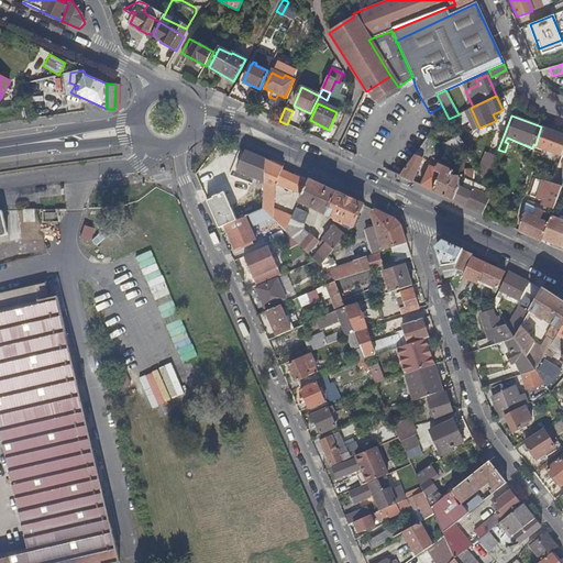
[(534,145),(533,153),(540,155),(542,147),(561,154),(562,148),(562,136),(543,130),(538,145),(536,145),(534,145)]
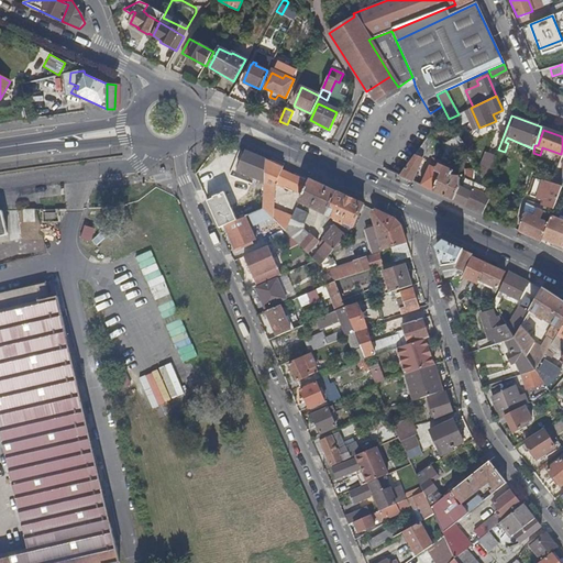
[(448,156),(465,148),(459,135),(440,143),(444,150),(448,156)]
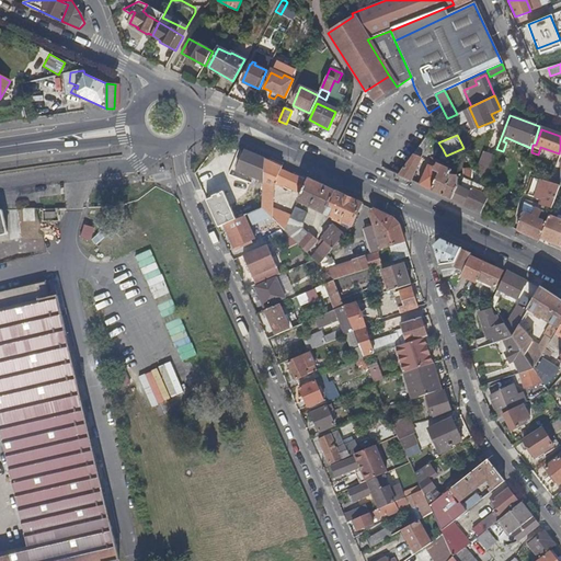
[(431,159),(419,185),(451,201),(457,186),(457,176),(450,176),(451,172),(449,171),(442,167),(444,161),(433,157),(435,151),(433,150),(436,144),(428,141),(422,155),(431,159)]
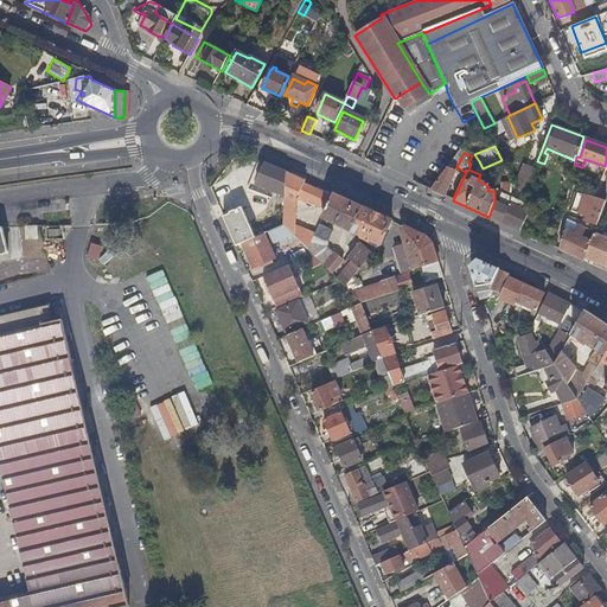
[(515,187),(526,191),(532,166),(521,163),(515,187)]
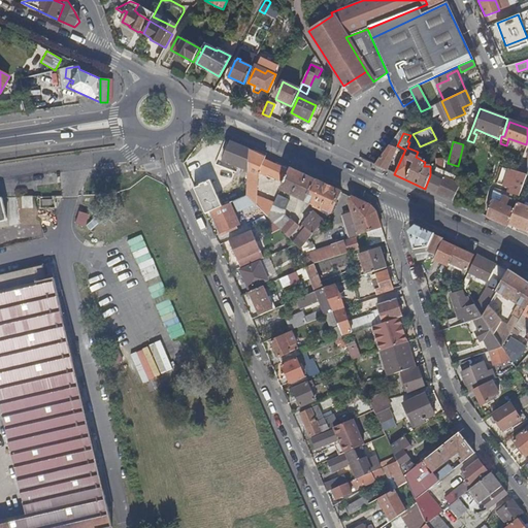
[(250,151),(231,143),(223,163),(225,165),(227,163),(236,167),(249,171),(250,151)]
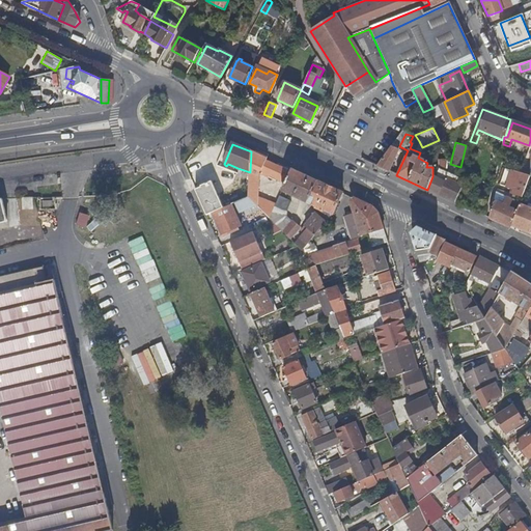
[(391,146),(376,166),(388,171),(398,149),(391,146)]
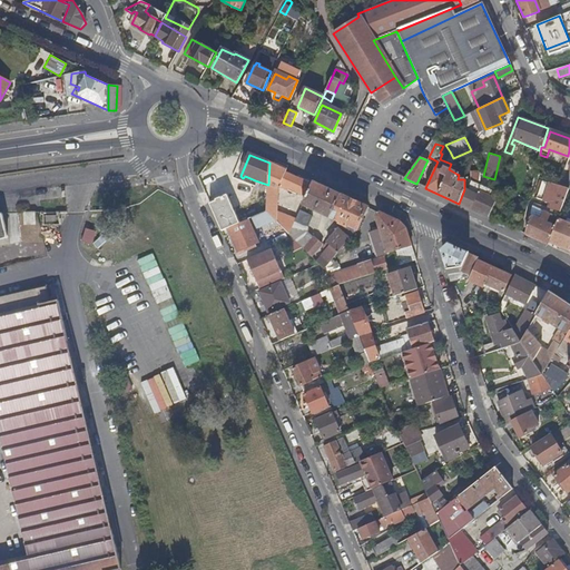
[(286,170),(269,163),(268,185),(266,213),(276,222),(278,187),(303,197),(308,185),(285,174),(286,170)]
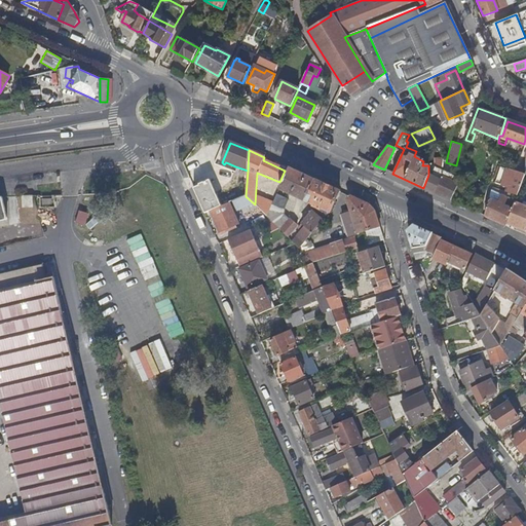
[(431,177),(425,189),(452,200),(459,185),(456,183),(457,181),(453,180),(454,177),(430,165),(433,177),(431,177)]
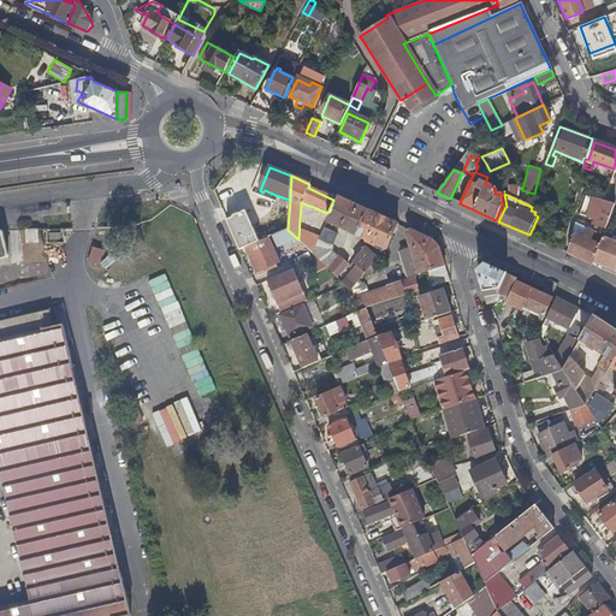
[(606,207),(606,202),(582,196),(581,201),(584,201),(580,215),(606,221),(609,208),(606,207)]
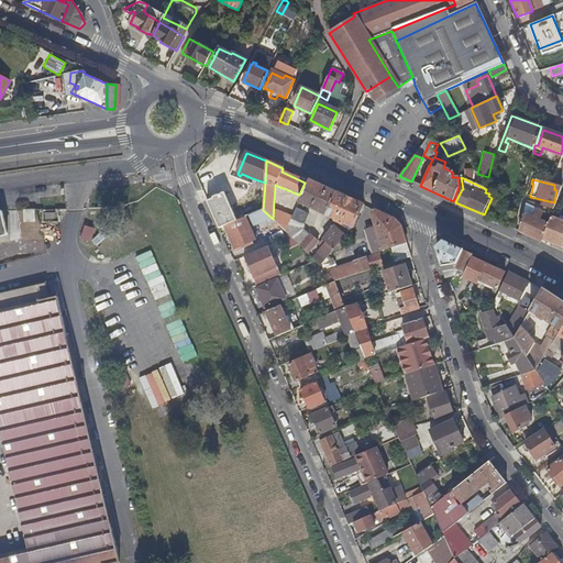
[(337,194),(309,180),(299,203),(327,216),(337,194)]
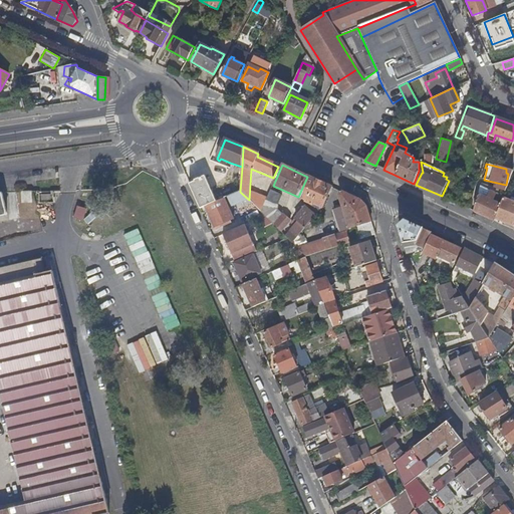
[(332,188),(307,177),(298,197),(307,202),(323,209),(332,188)]
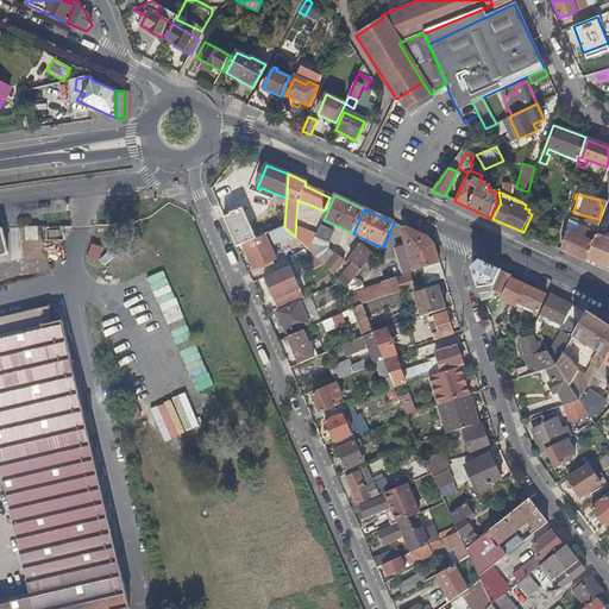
[(462,217),(459,223),(476,231),(478,225),(462,217)]
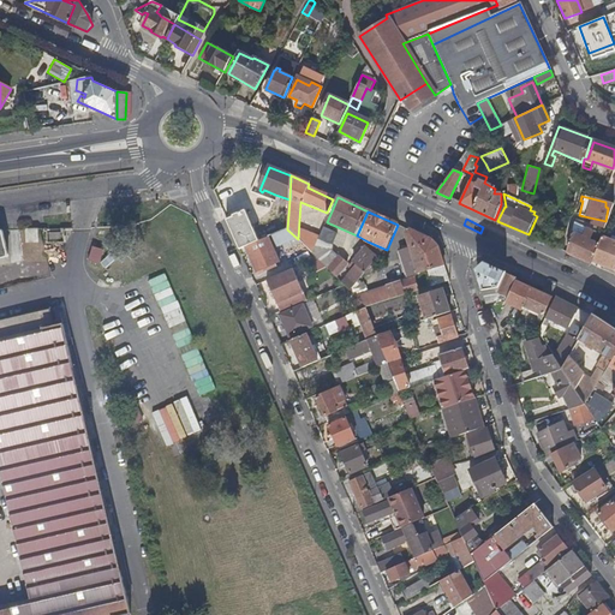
[(567,252),(591,264),(592,261),(601,238),(602,236),(574,222),(567,252)]
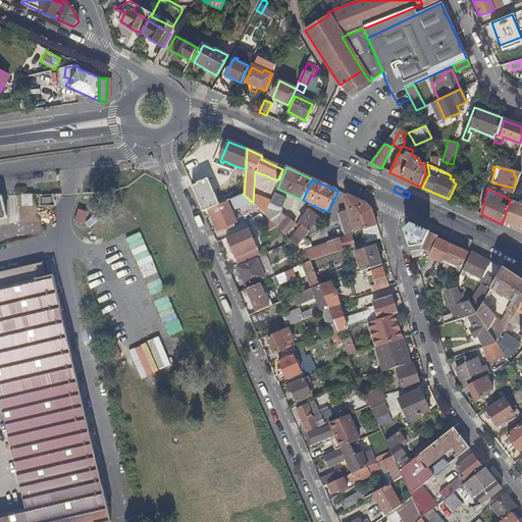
[(275,193),(265,215),(269,220),(275,226),(284,236),(295,224),(283,213),(283,204),(286,198),(275,193)]
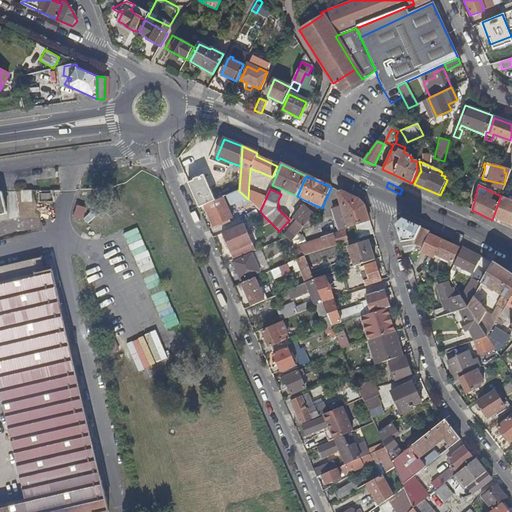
[(33,191),(22,191),(22,202),(32,202),(33,191)]
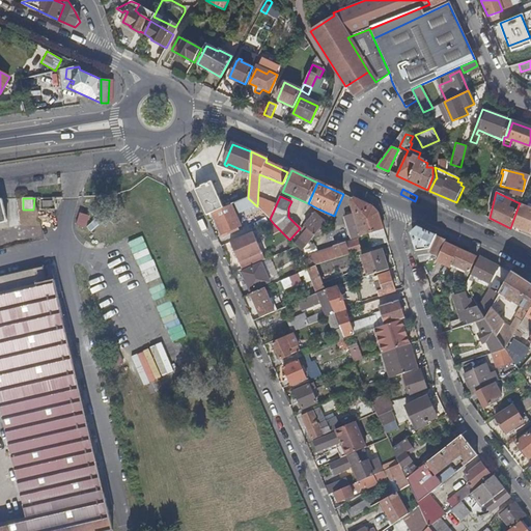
[(371,207),(353,198),(350,203),(360,238),(367,235),(371,248),(387,243),(382,227),(378,215),(371,207)]
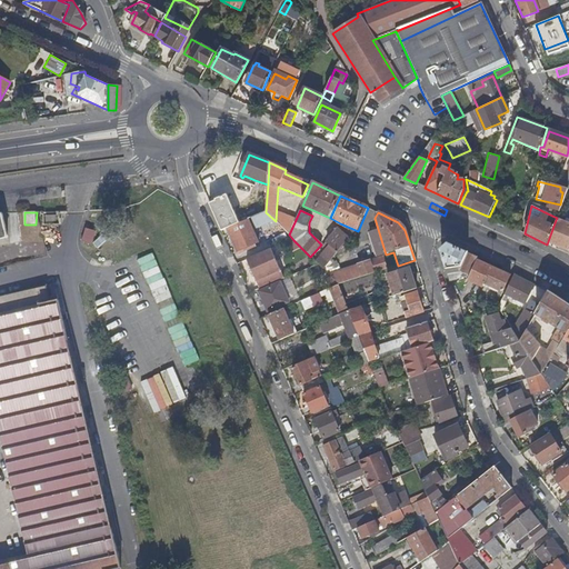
[(249,220),(238,225),(227,230),(237,252),(241,251),(242,253),(255,248),(253,246),(258,243),(249,220)]
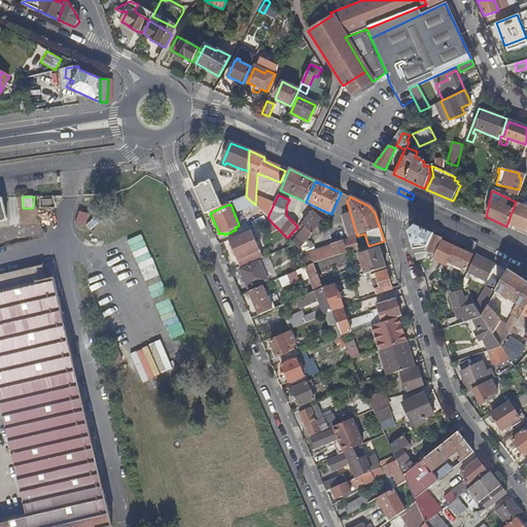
[(507,223),(526,231),(526,208),(515,204),(507,223)]
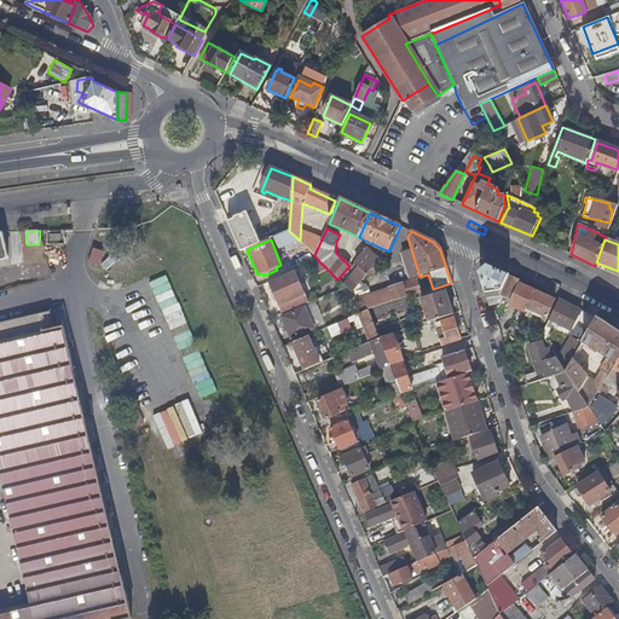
[(389,252),(370,243),(370,244),(375,248),(368,252),(366,250),(354,262),(358,266),(341,284),(346,288),(351,293),(389,252)]
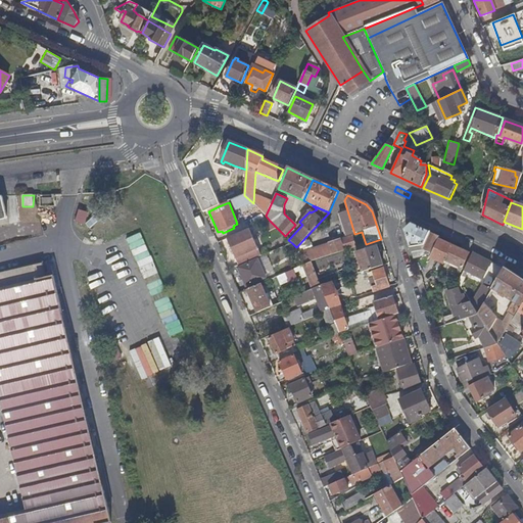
[(276,227),(270,221),(263,224),(265,230),(276,227)]
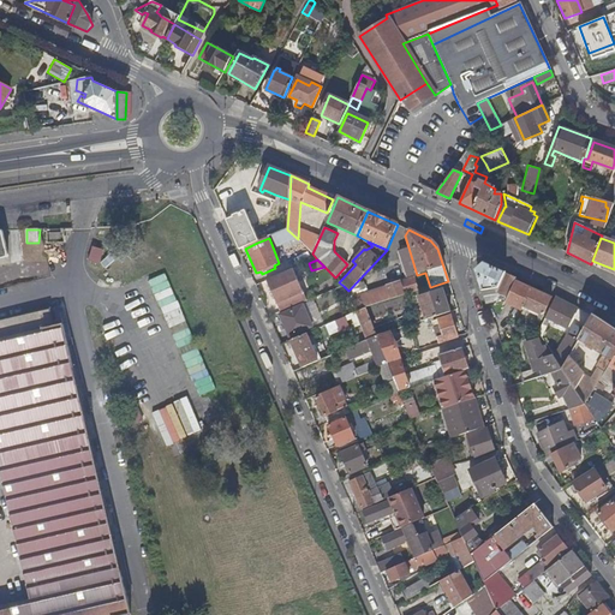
[(497,287),(505,274),(484,266),(477,272),(484,292),(497,287)]
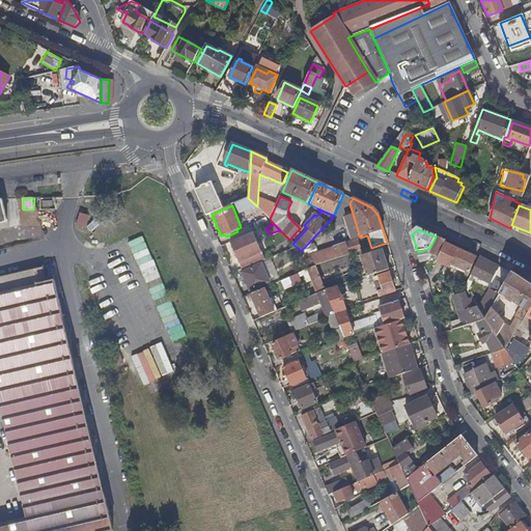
[(445,241),(436,236),(429,248),(418,252),(421,263),(438,258),(445,244),(445,241)]
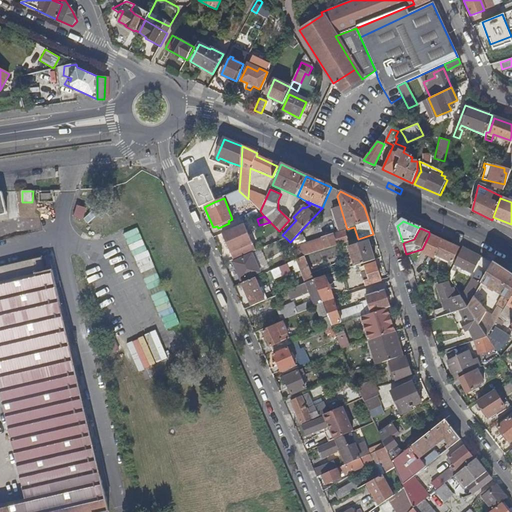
[(229,231),(218,236),(224,252),(234,248),(232,240),(233,240),(229,231)]
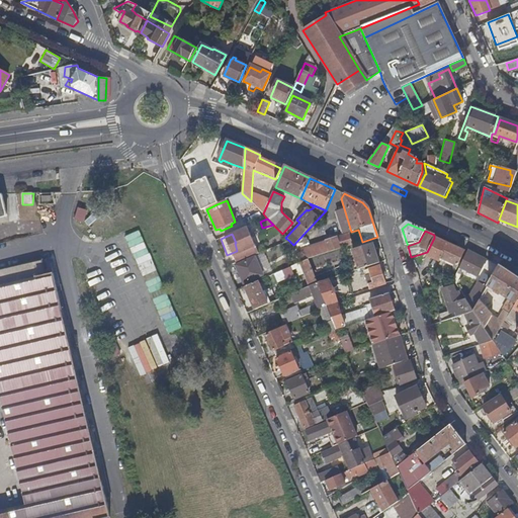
[(349,235),(299,250),(308,259),(352,245),(349,235)]
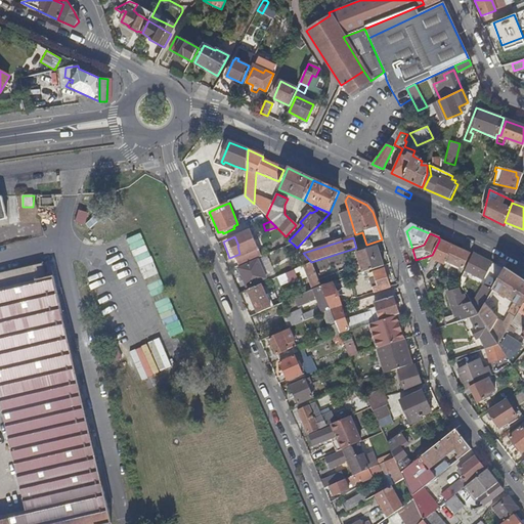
[(470,255),(439,241),(432,255),(431,258),(443,264),(445,262),(463,270),(470,255)]
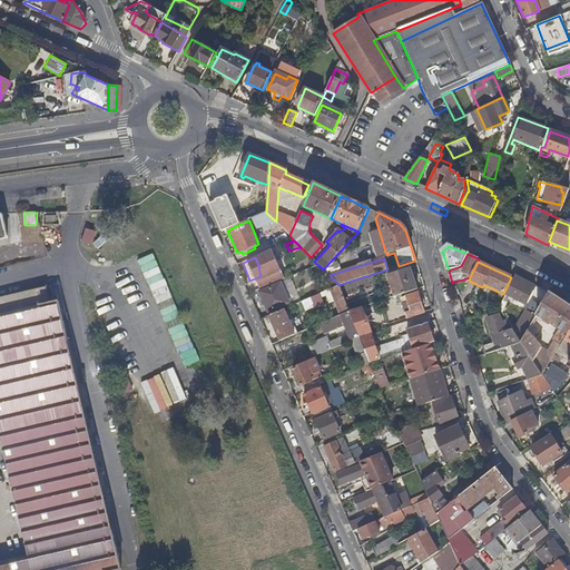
[(396,297),(416,291),(410,269),(390,276),(396,297)]
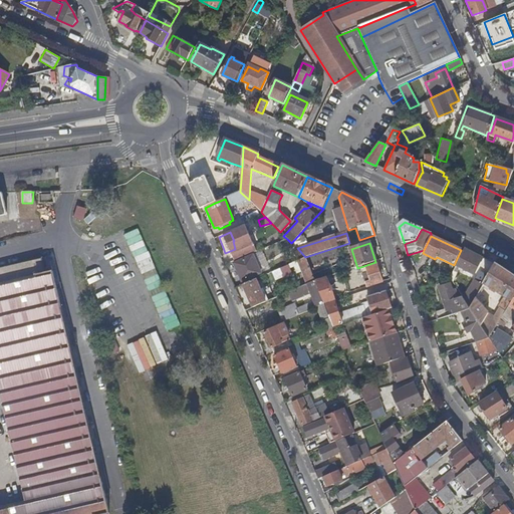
[(482,258),(464,249),(456,266),(473,274),(482,258)]
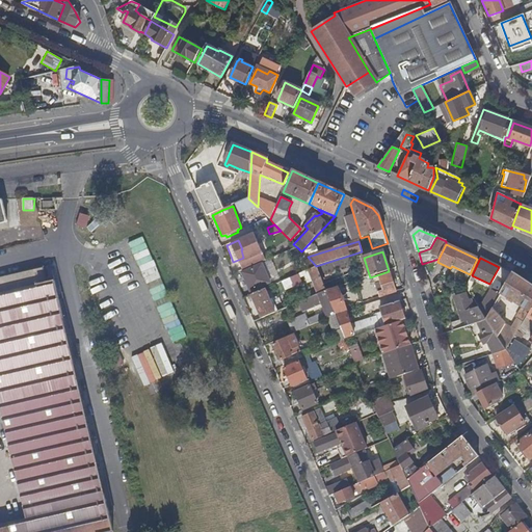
[(242,271),(256,266),(253,261),(240,266),(242,271)]
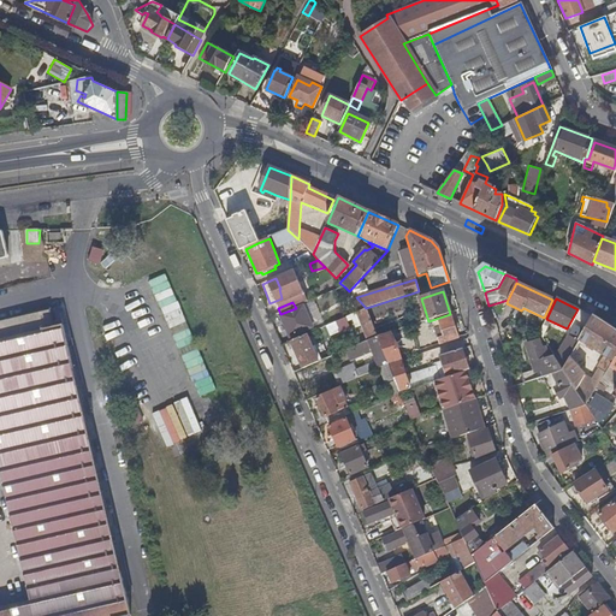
[(303,307),(280,318),(289,337),(312,326),(303,307)]
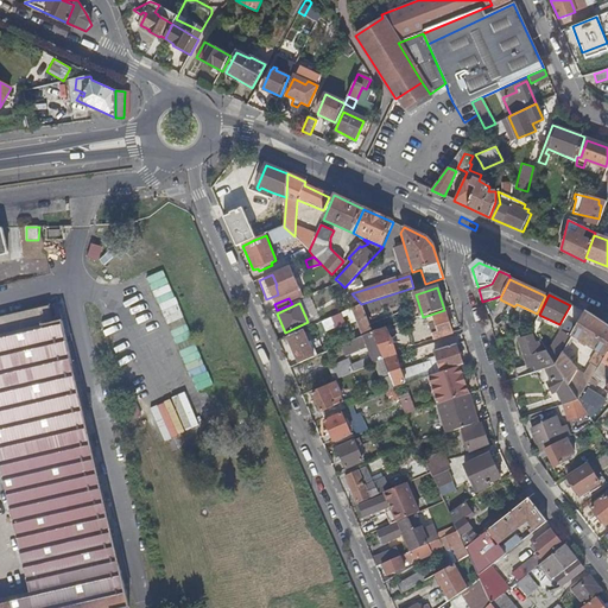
[(373,333),(361,304),(353,309),(356,321),(363,337),(373,333)]
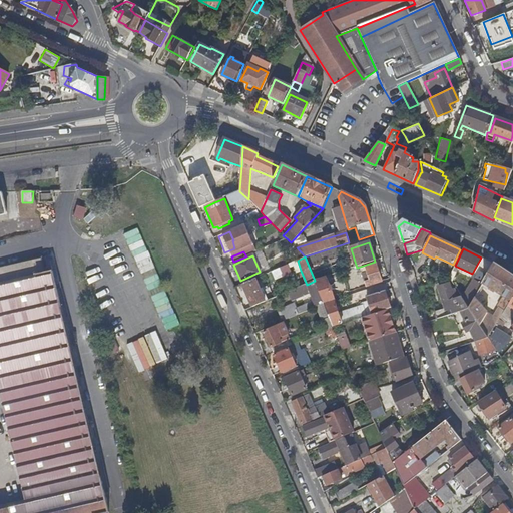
[(7,504),(8,512),(105,512),(109,512),(52,273),(45,274),(41,261),(0,269),(0,393),(25,500),(7,504)]
